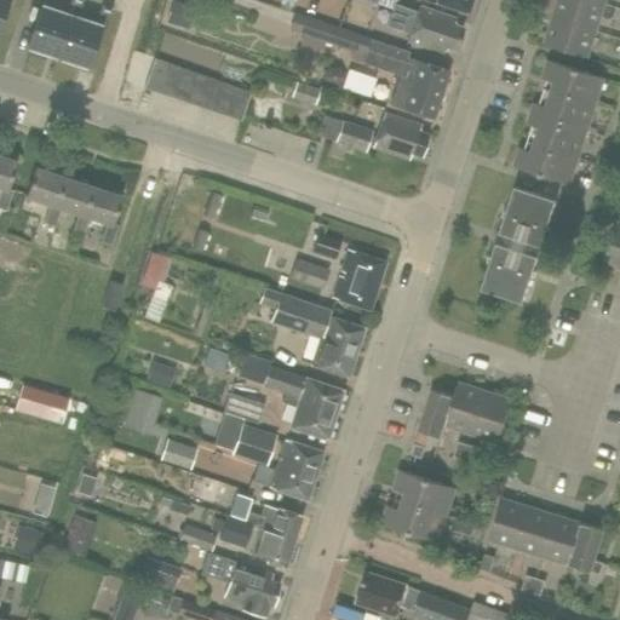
[(0,0),(0,23),(7,0),(9,0),(13,1),(13,0),(0,0)]
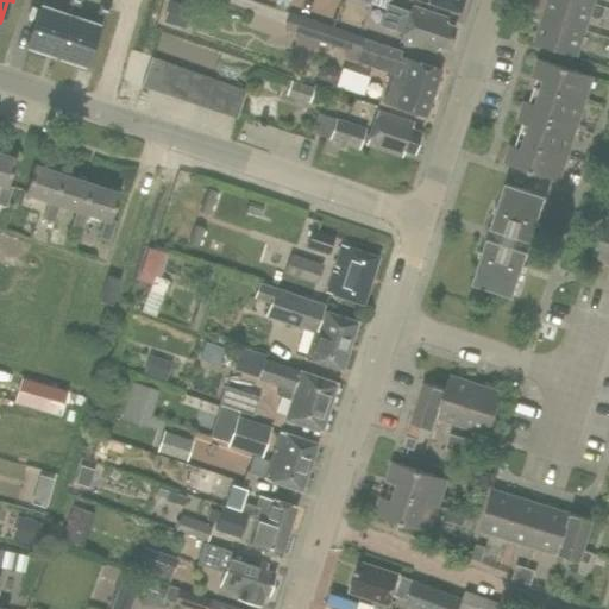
[(75,20),(81,0),(68,0),(63,17),(41,8),(29,44),(57,54),(69,18),(75,20)]
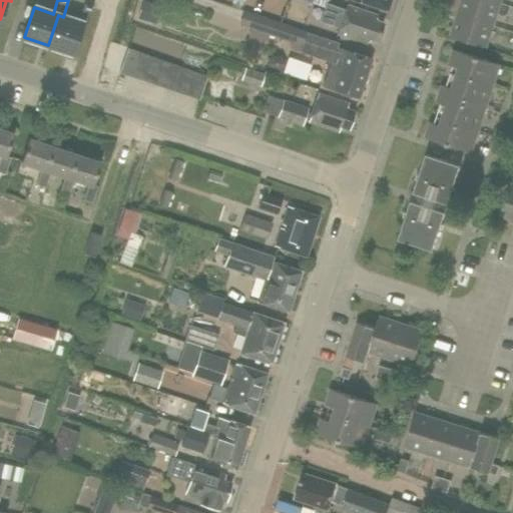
[(141,0),(137,17),(156,22),(161,4),(146,0),(141,0)]
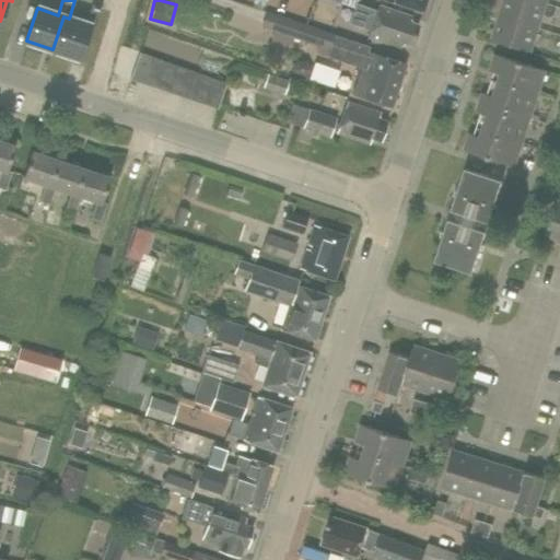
[(426,0),(387,0),(422,11),(426,0)]
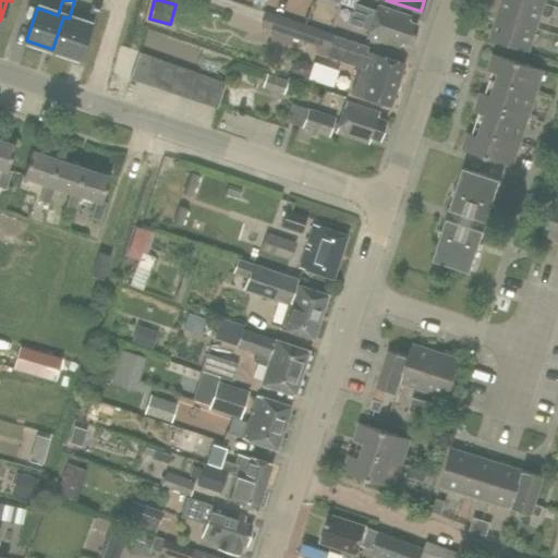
[(502,0),(498,14),(536,26),(544,2),(537,0),(502,0)]
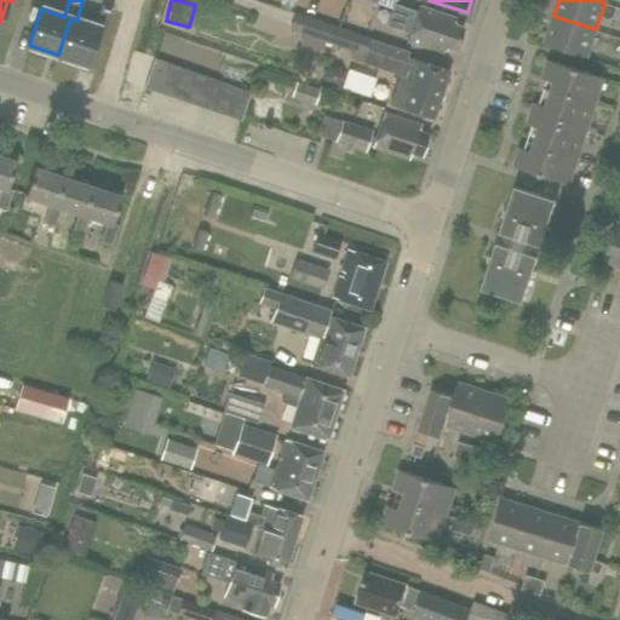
[(409,34),(407,41),(445,53),(446,47),(455,50),(463,28),(454,24),(455,18),(419,6),(417,11),(394,4),(386,27),(409,34)]
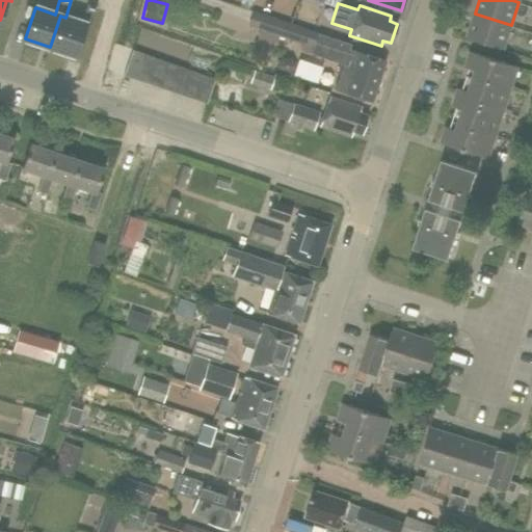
[(90,27),(97,7),(86,4),(80,22),(65,18),(60,16),(50,47),(76,55),(85,26),(90,27)]
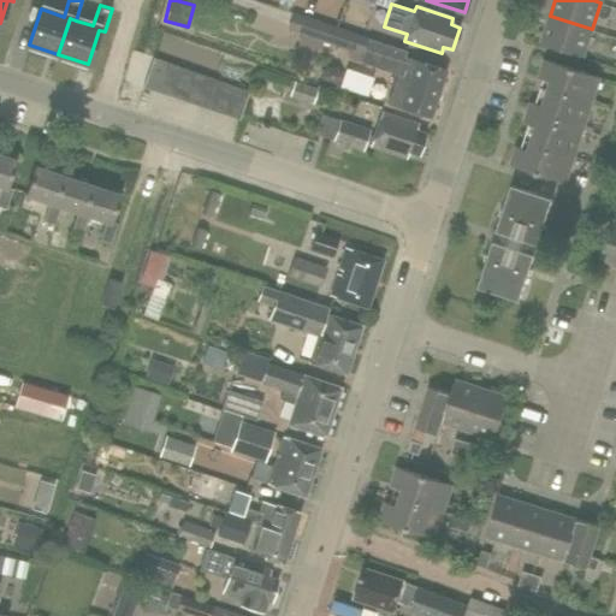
[(294,12),(288,30),(351,52),(357,34),(356,34),(319,21),(294,12)]
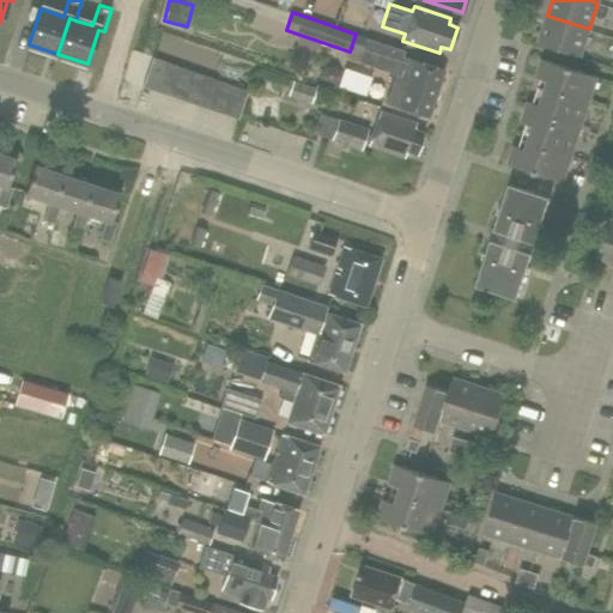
[(589,29),(547,16),(539,43),(580,56),(589,29)]
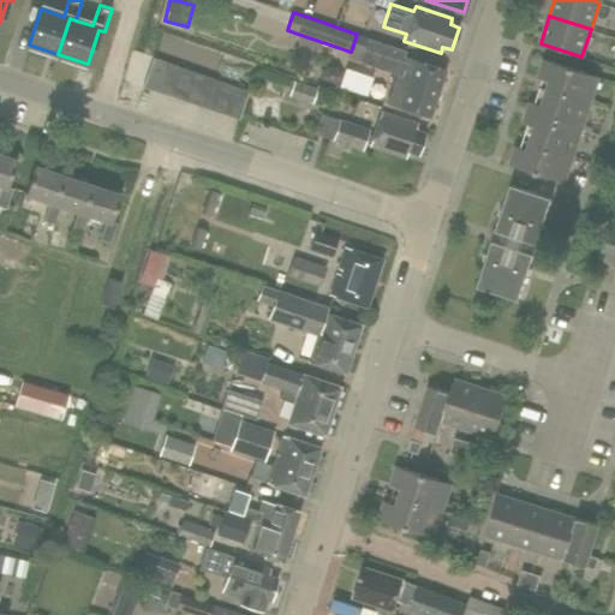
[(406,51),(357,34),(351,52),(348,58),(396,75),(387,103),(430,118),(446,70),(404,57),(406,51)]
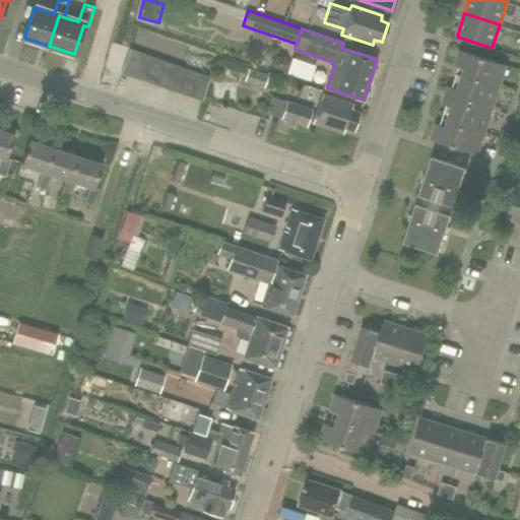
[(133,77),(142,51),(130,47),(121,73),(133,77)]
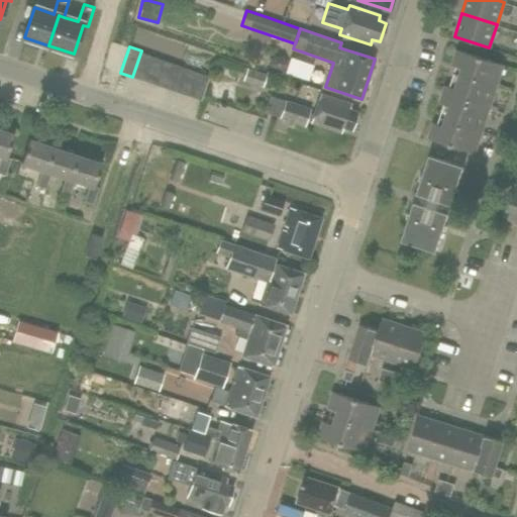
[(496,90),(499,80),(504,65),(457,49),(452,65),(462,68),(458,78),(496,90)]
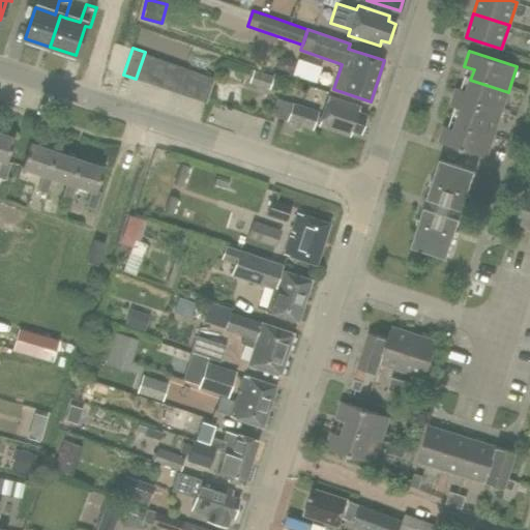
[(147,83),(156,56),(145,52),(136,79),(147,83)]
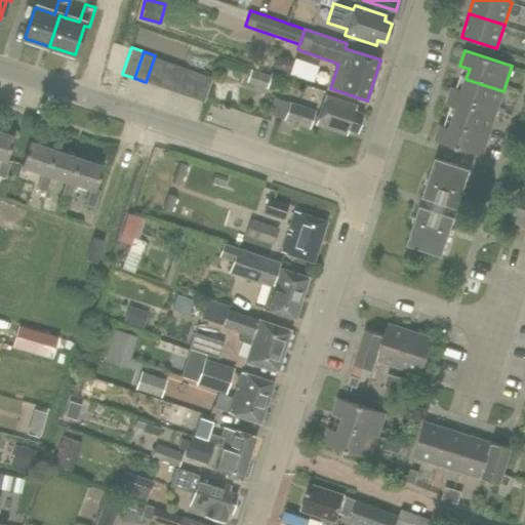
[(157,86),(166,59),(155,55),(146,82),(157,86)]
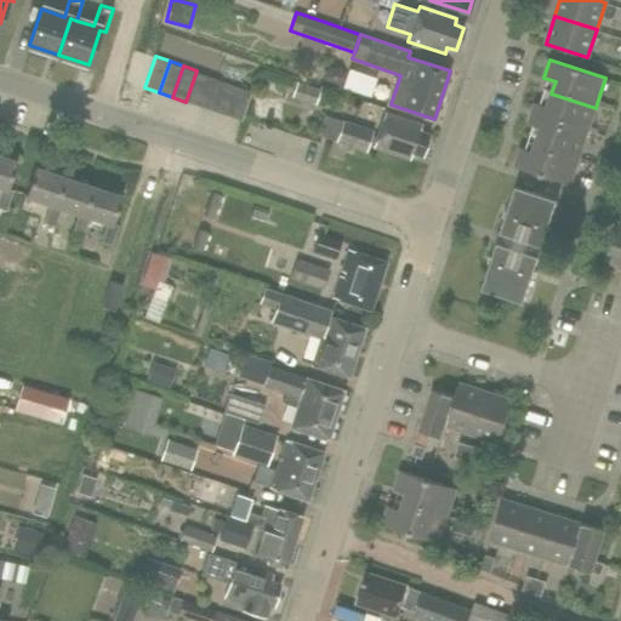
[(346,77),(340,67),(329,66),(323,77),(328,86),(340,86),(346,77)]
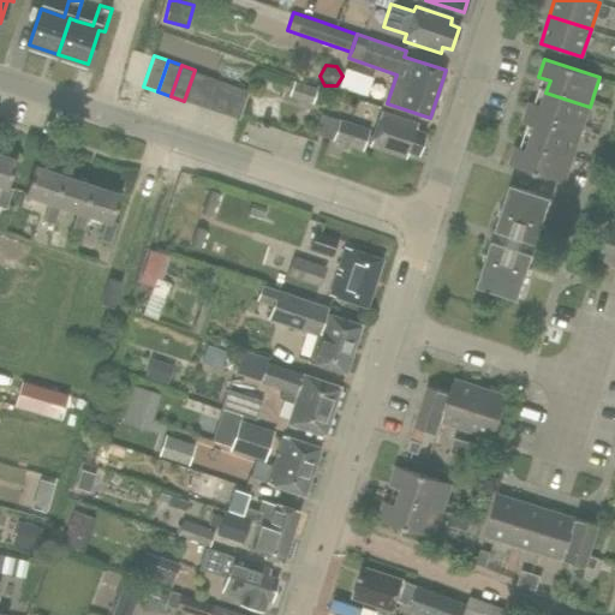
[(198,106),(209,75),(195,70),(184,101),(198,106)]
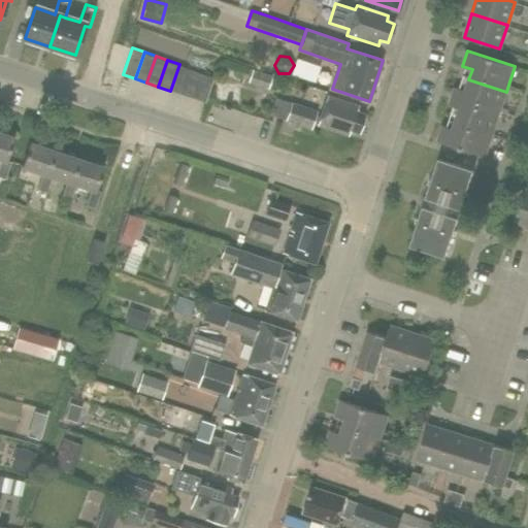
[(323,79),(325,64),(297,60),(295,75),(323,79)]
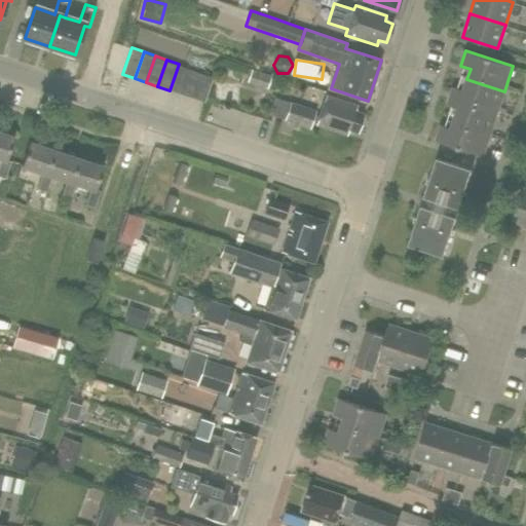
[(181,94),(190,68),(179,64),(170,90),(181,94)]
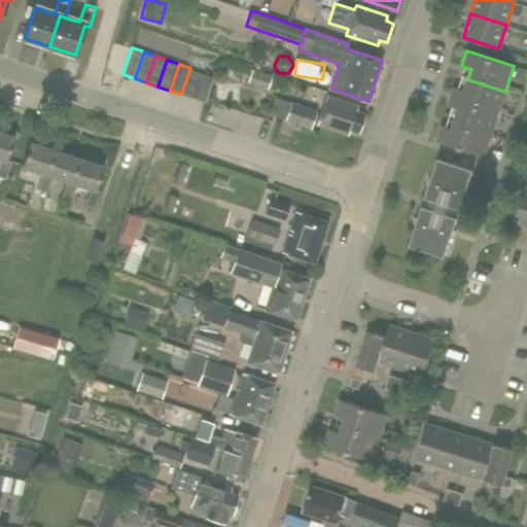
[(192,98),(202,72),(190,68),(181,94),(192,98)]
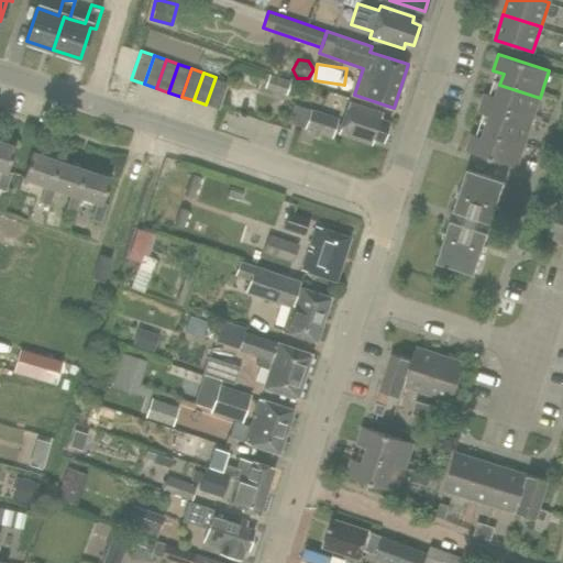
[(265,87),(283,92),(287,79),(269,74),(265,87)]
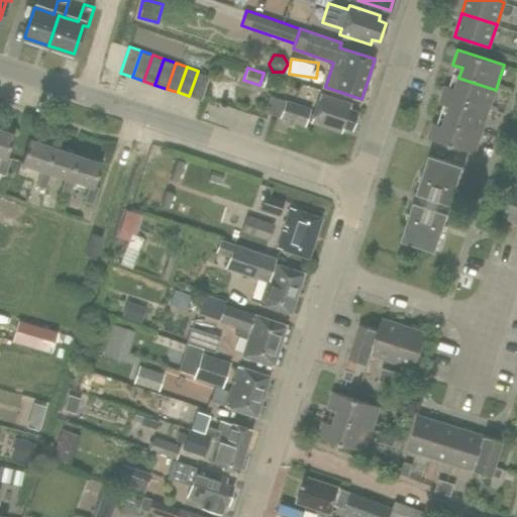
[(210,75),(198,71),(189,96),(201,100),(210,75)]
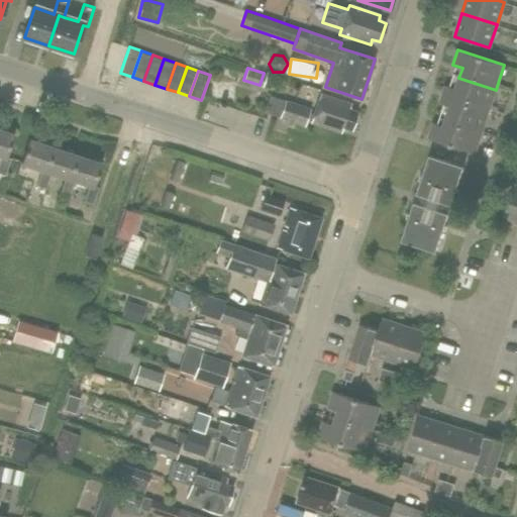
[(483,128),(496,90),(458,78),(455,88),(445,85),(440,102),(450,105),(446,116),(483,128)]
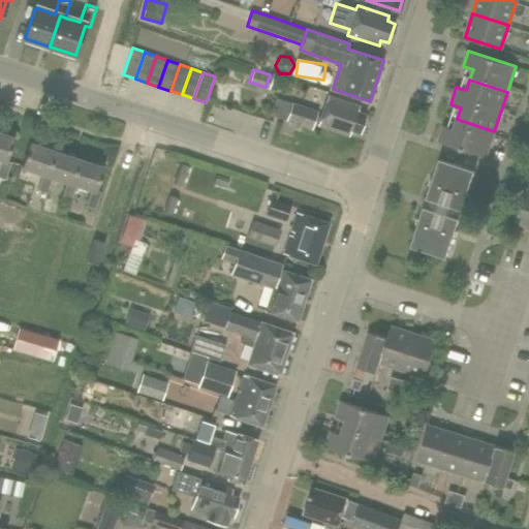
[(232,85),(216,84),(215,99),(232,99),(232,85)]
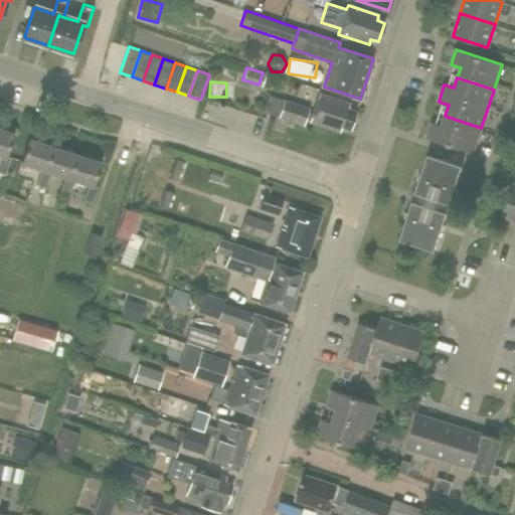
[(310,122),(340,132),(342,127),(349,130),(355,111),(348,109),(350,104),(319,94),(310,122)]
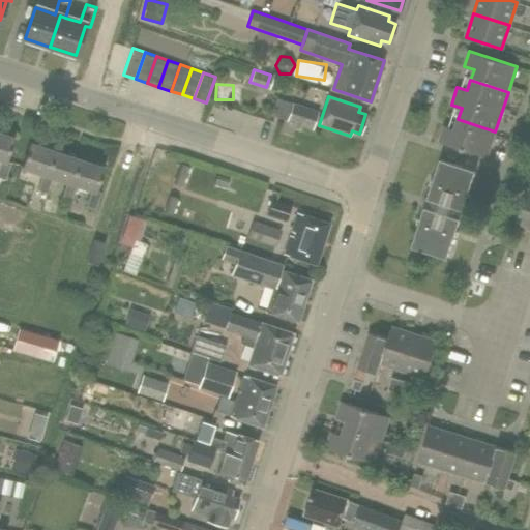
[(319,111),(293,102),(287,120),(313,129),(319,111)]
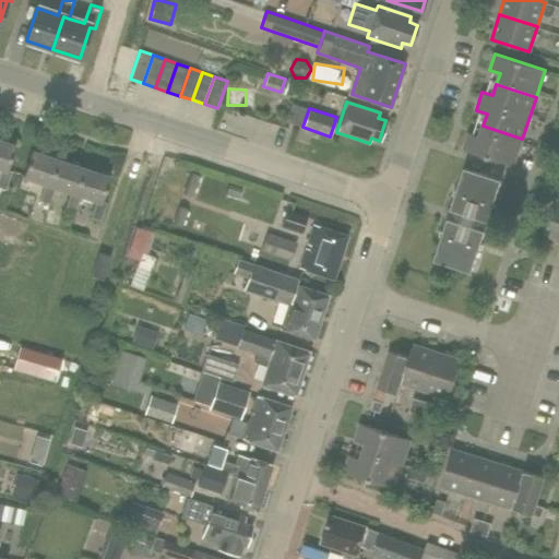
[(522,139),(483,126),(479,137),(468,132),(463,149),(513,165),(522,139)]
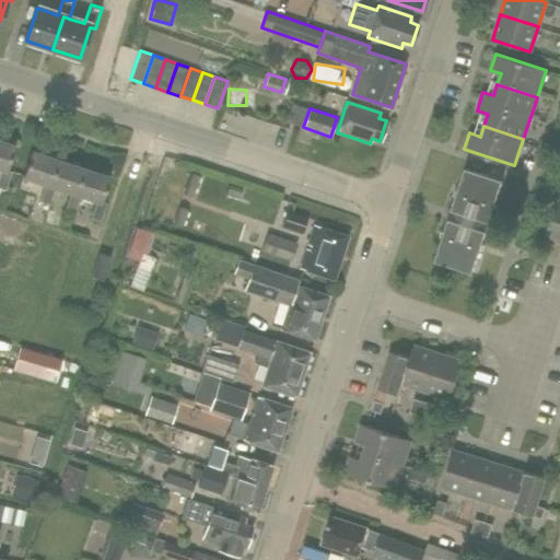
[(3,129),(0,140),(0,167),(14,173),(26,137),(3,129)]
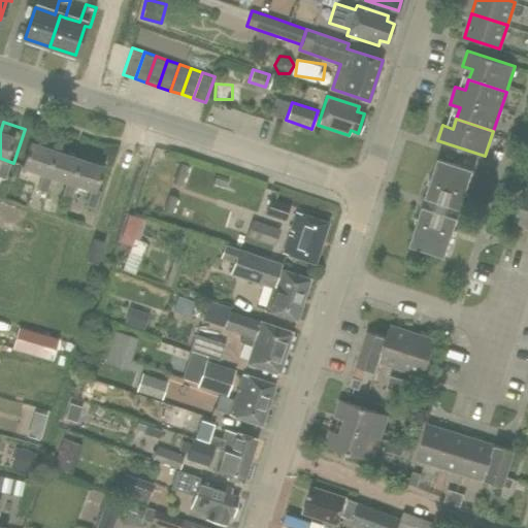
[(25,129),(13,163),(35,169),(45,135),(25,129)]
